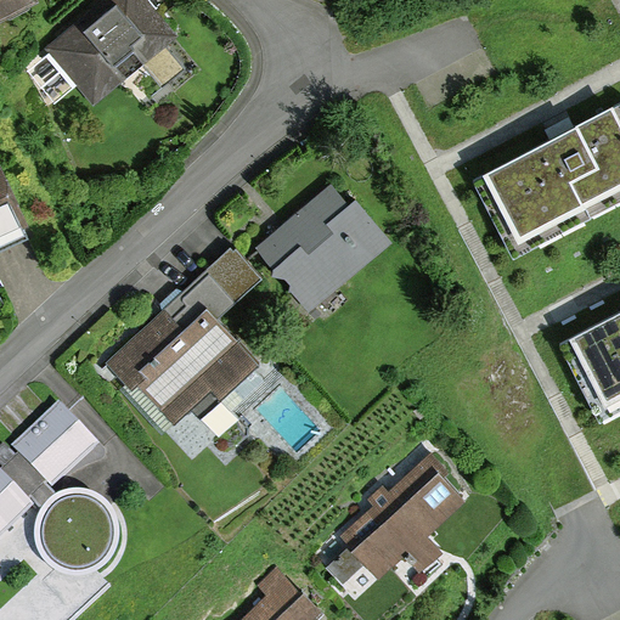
[(0,21),(40,1),(39,0),(0,0),(0,21)]
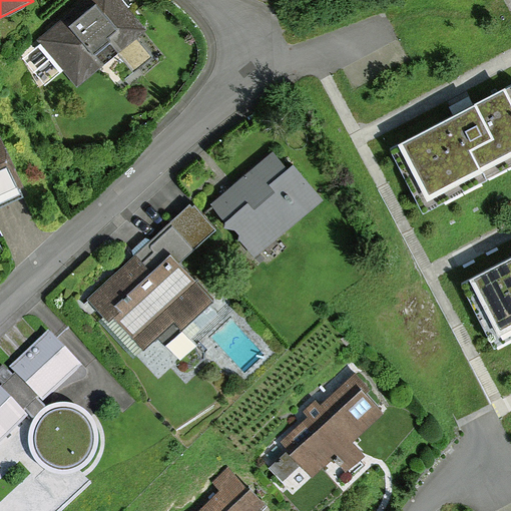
[(145,27),(122,0),(87,0),(37,40),(73,84),(118,48),(134,67),(149,55),(134,36),(145,27)]
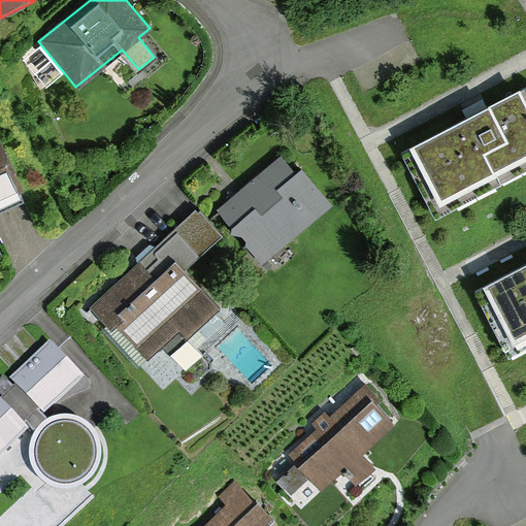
[(525,170),(525,87),(408,150),(444,215),(525,170)]
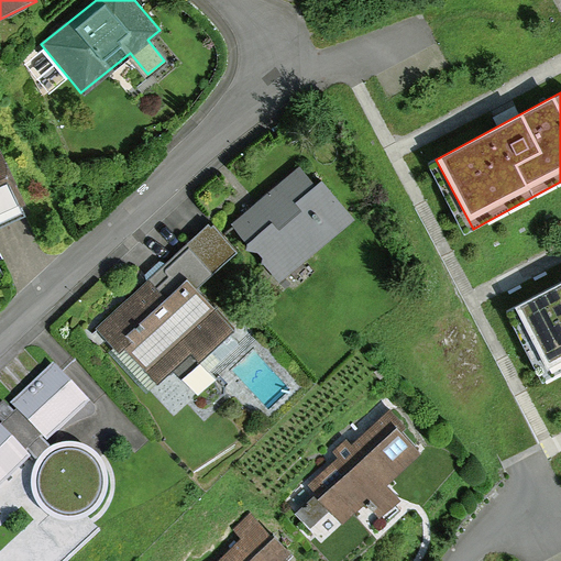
[(0,215),(24,205),(0,150),(0,215)]
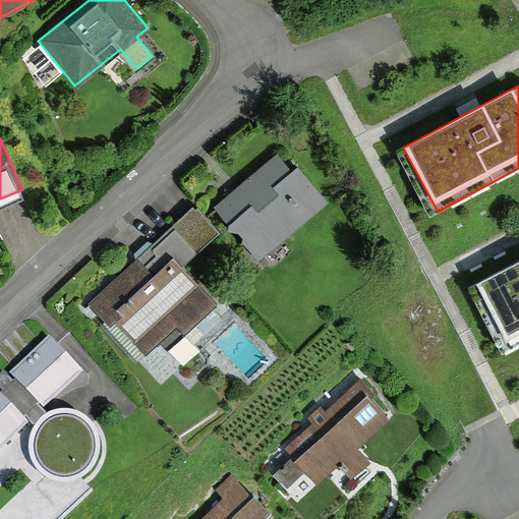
[(277,156),(217,206),(261,260),(329,204),(299,168),(292,174),(277,156)]
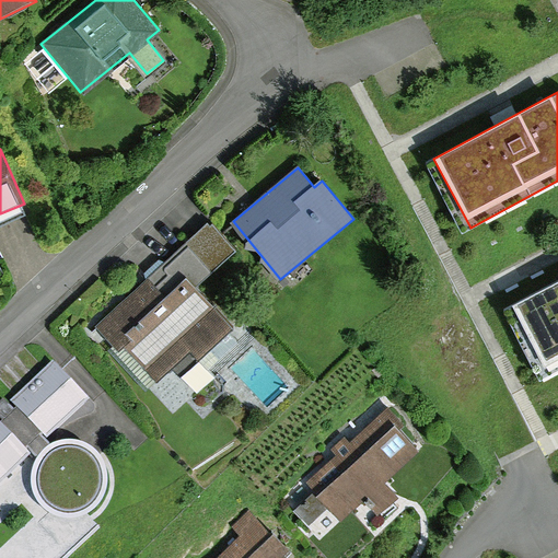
[(99,321),(157,382),(174,367),(183,375),(235,326),(187,276),(164,298),(144,277),(99,321)]
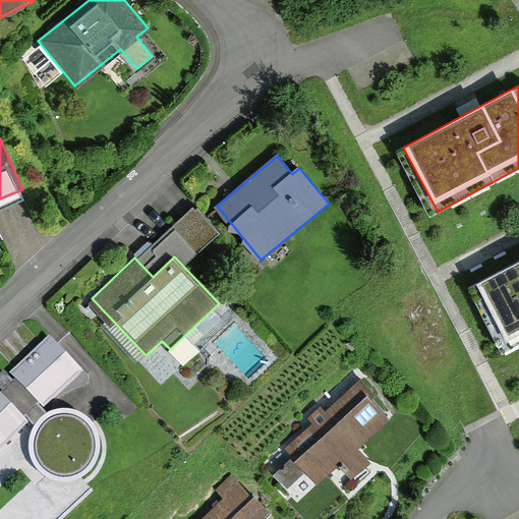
[(518,343),(518,260),(469,286),(505,351),(518,343)]
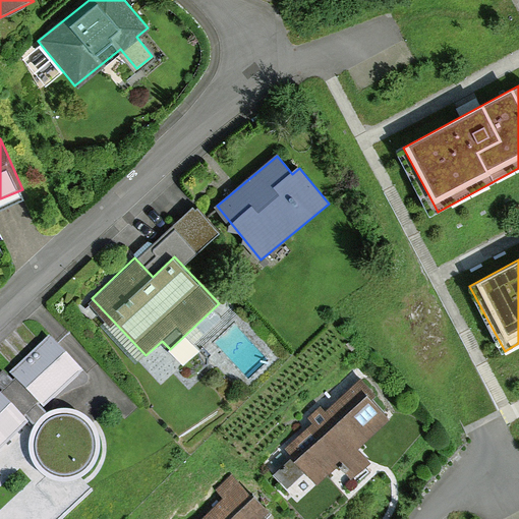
[(80,377),(49,343),(12,376),(44,409),(80,377)]
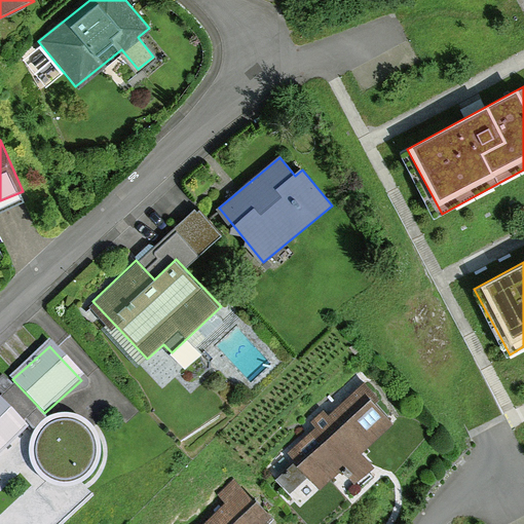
[(291,453),(322,486),(391,420),(362,387),(291,453)]
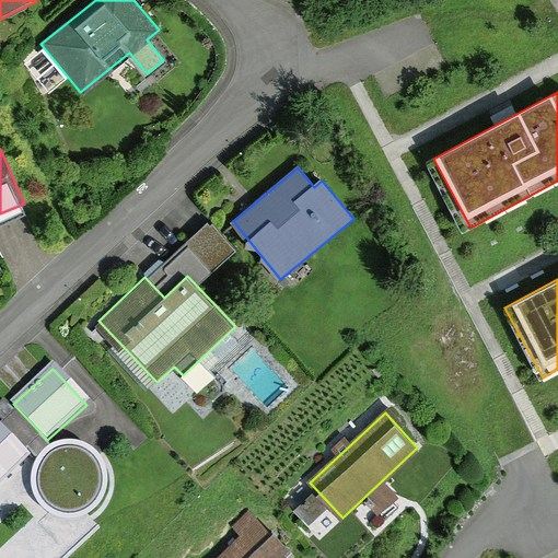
[(0,485),(27,461),(0,430),(0,485)]
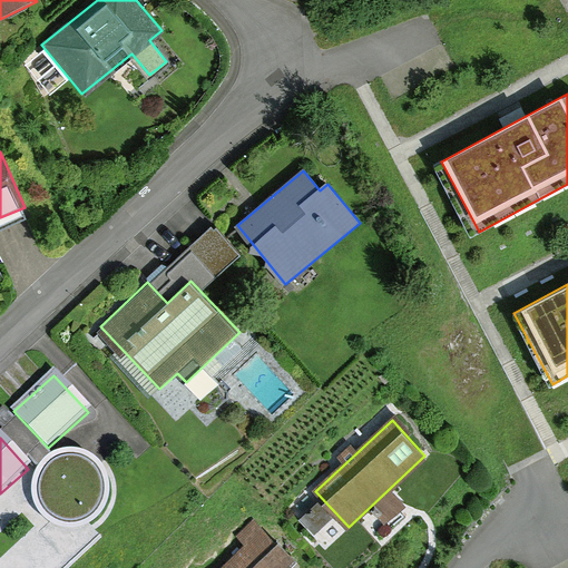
[(84,461),(71,459),(50,466),(39,478),(36,495),(40,510),(52,524),(72,528),(92,520),(104,505),(105,485),(96,469),(84,461)]
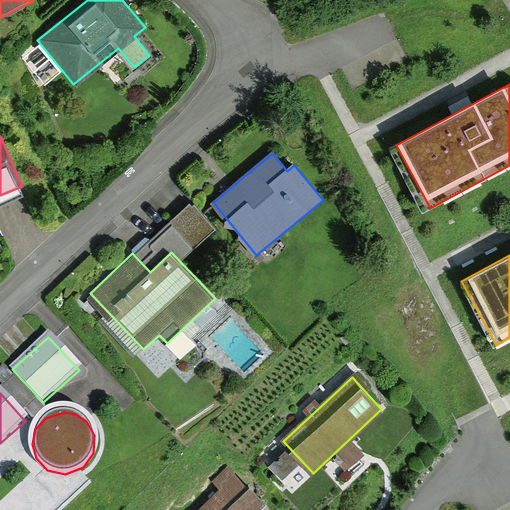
[(222,486),(198,509),(254,509),(261,503),(227,469),(216,480),(222,486)]
